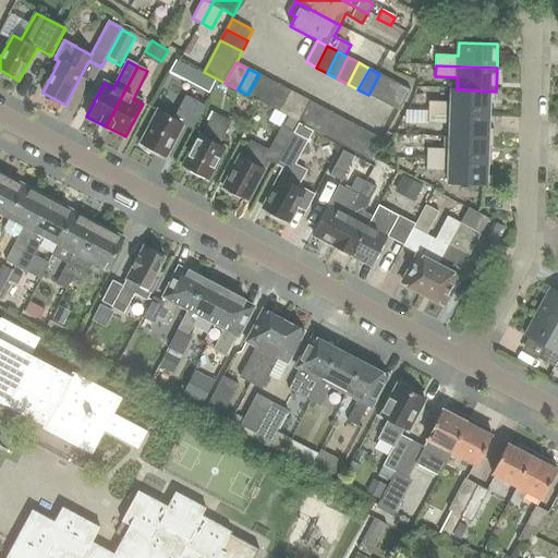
[(198,73),(193,85),(209,94),(215,82),(198,73)]
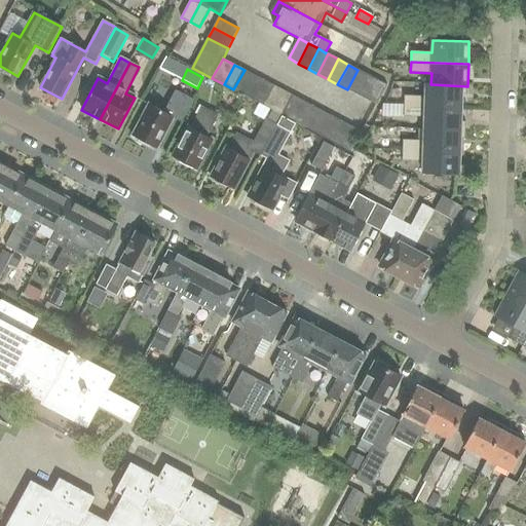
[(254,75),(245,70),(233,89),(243,95),(254,75)]
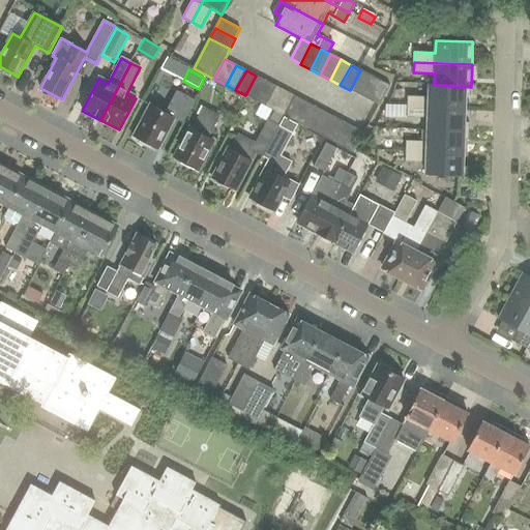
[(371,76),(360,70),(350,90),(359,95),(371,76)]
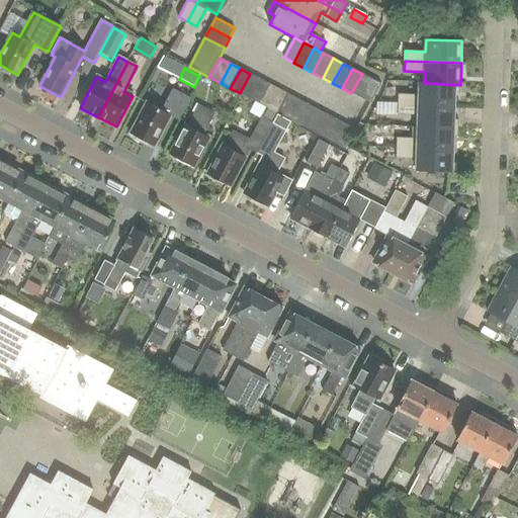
[(260,79),(250,74),(240,93),(249,98),(260,79)]
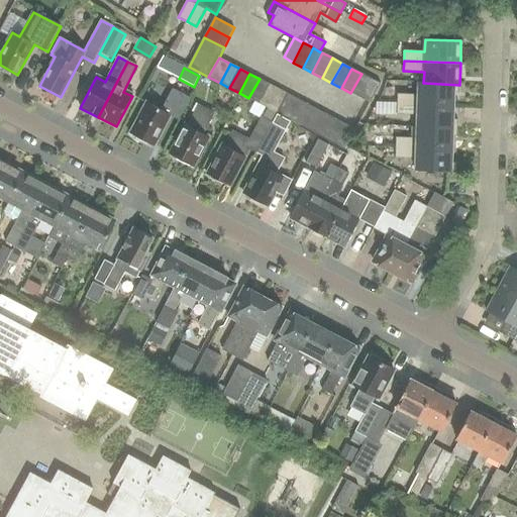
[(371,79),(362,74),(350,93),(360,98),(371,79)]
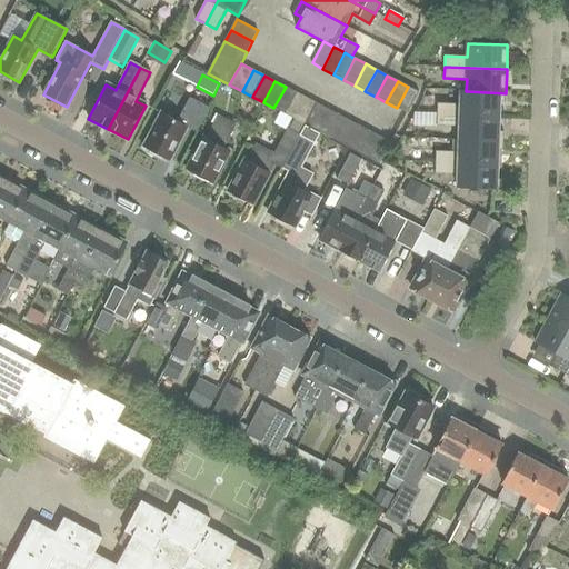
[(296,92),(286,87),(273,108),(285,113),(296,92)]
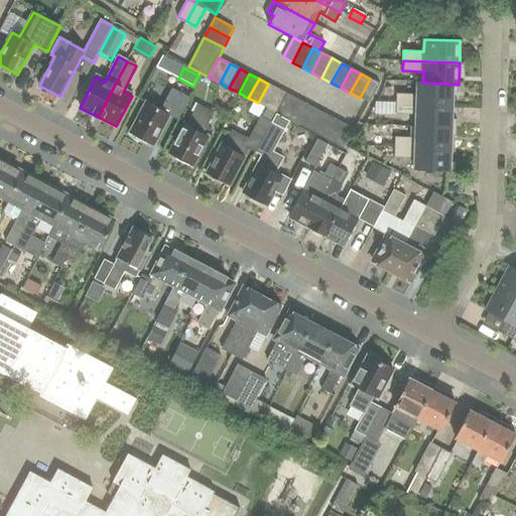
[(380,84),(370,79),(360,98),(370,103),(380,84)]
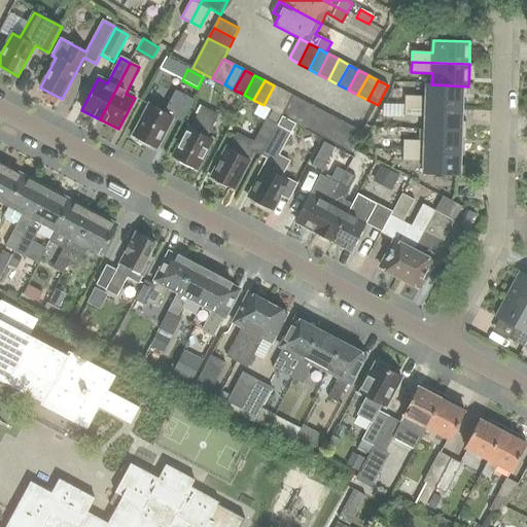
[(406,96),(405,106),(462,108),(463,95),(468,95),(468,86),(431,84),(426,84),(426,97),(406,96)]
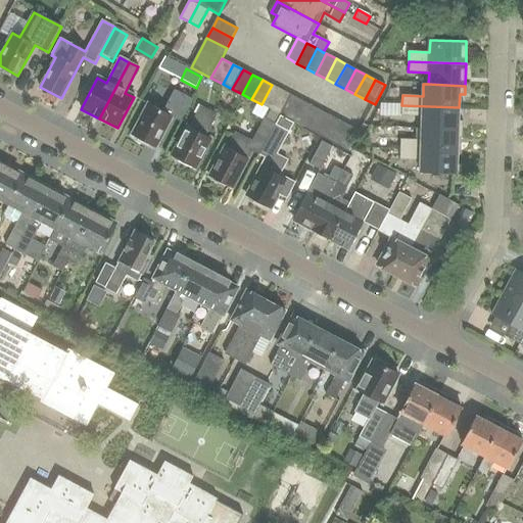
[(262,104),(272,110),(282,90),(272,85),(262,104)]
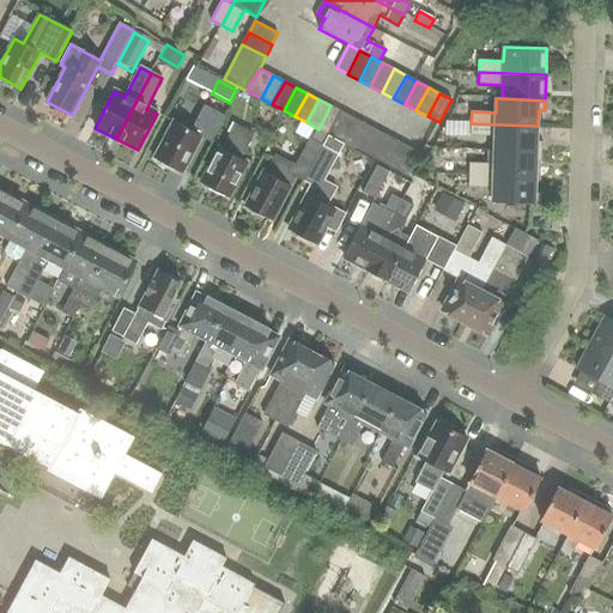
[(343,111),(331,105),(319,129),(329,135),(343,111)]
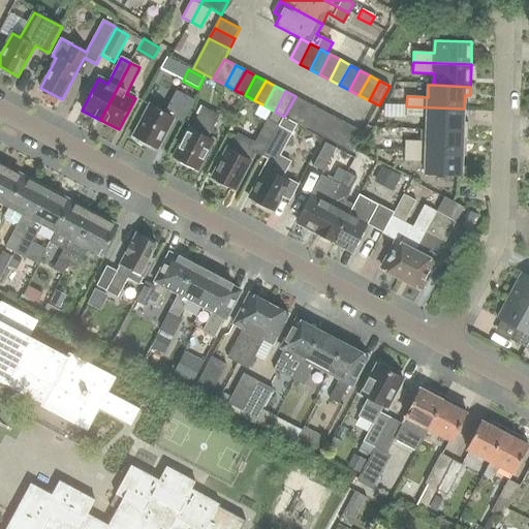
[(182,123),(193,101),(177,92),(165,114),(150,105),(132,137),(157,150),(174,118),(182,123)]
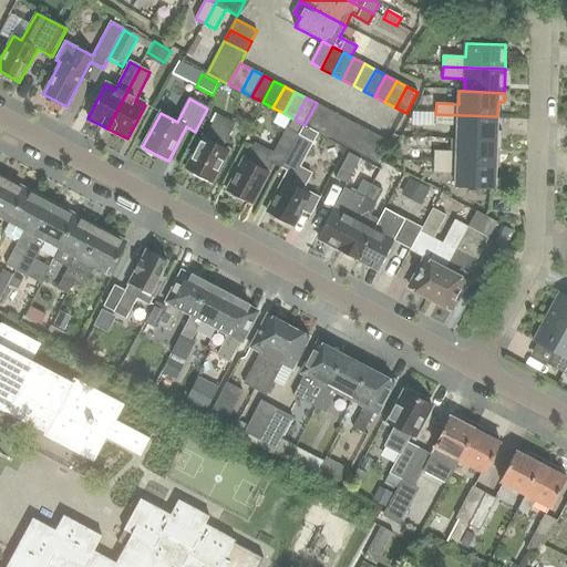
[(327,109),(317,103),(305,125),(316,131),(327,109)]
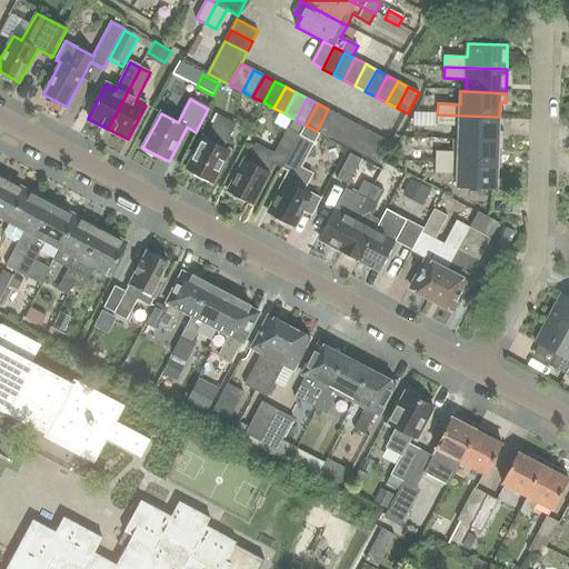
[(328,109),(317,131),(327,137),(339,115),(328,109)]
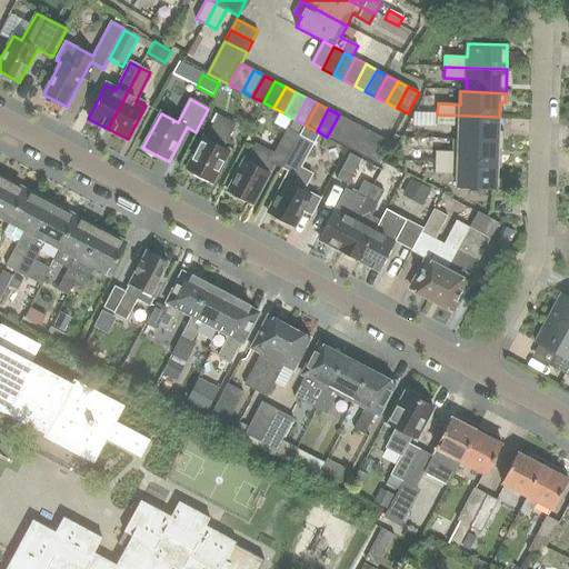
[(349,120),(339,115),(327,137),(338,142),(349,120)]
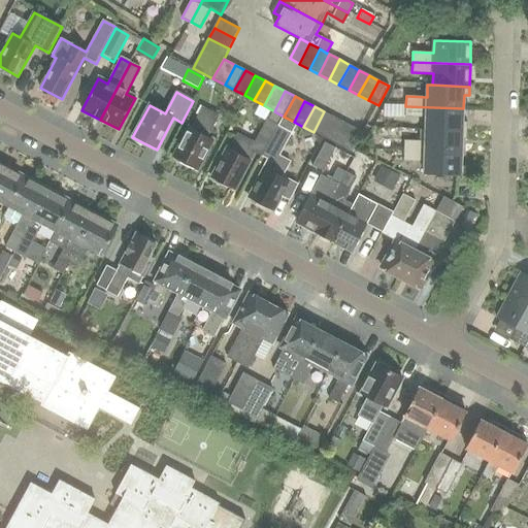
[(405,106),(405,117),(426,118),(426,130),(467,131),(468,122),(463,122),(463,108),(405,106)]
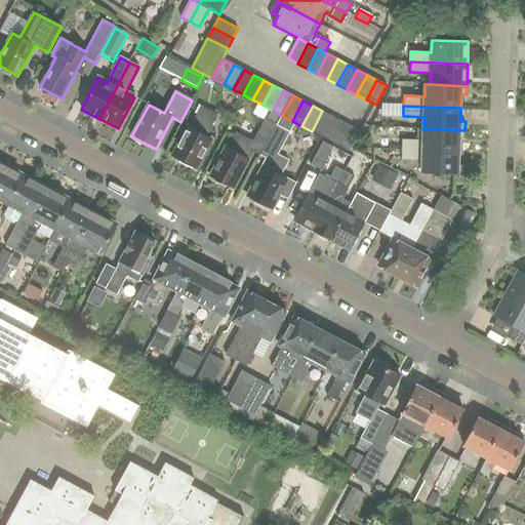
[(206,136),(217,115),(202,107),(191,128),(189,127),(172,158),(196,170),(212,139),(206,136)]
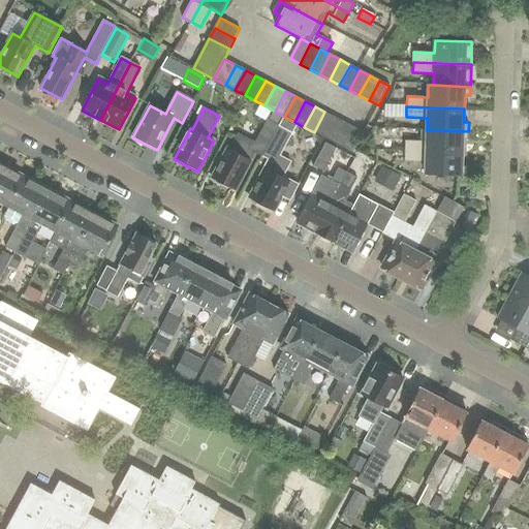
[(335,117),(324,112),(314,132),(323,137),(335,117)]
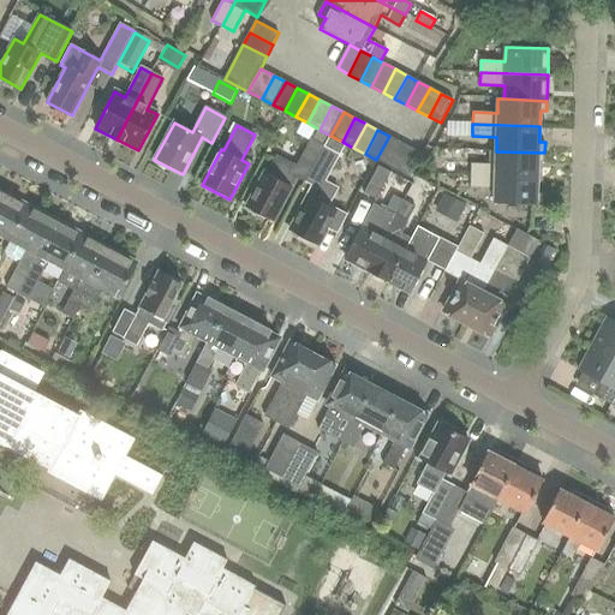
[(388,166),(400,143),(389,136),(376,160),(388,166)]
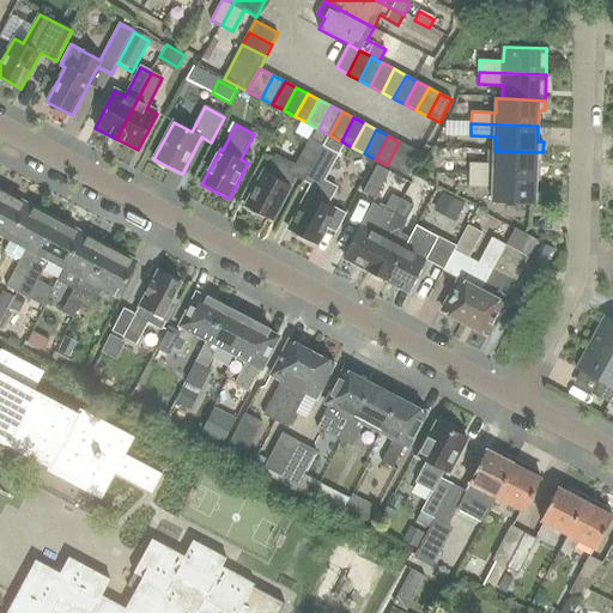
[(322,146),(338,155),(343,146),(327,138),(322,146)]
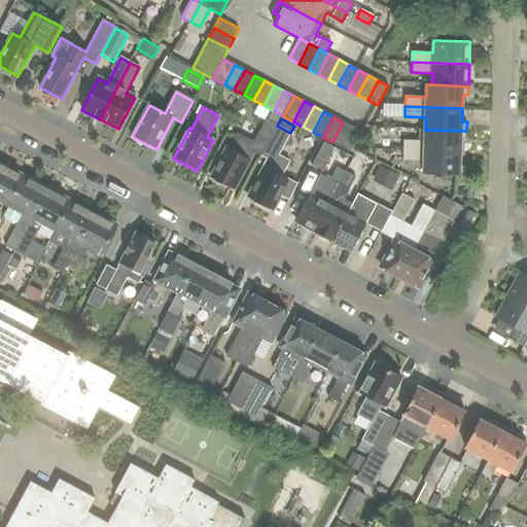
[(255,151),(261,154),(276,126),(266,119),(254,143),(238,134),(230,149),(227,148),(211,178),(234,190),(255,151)]
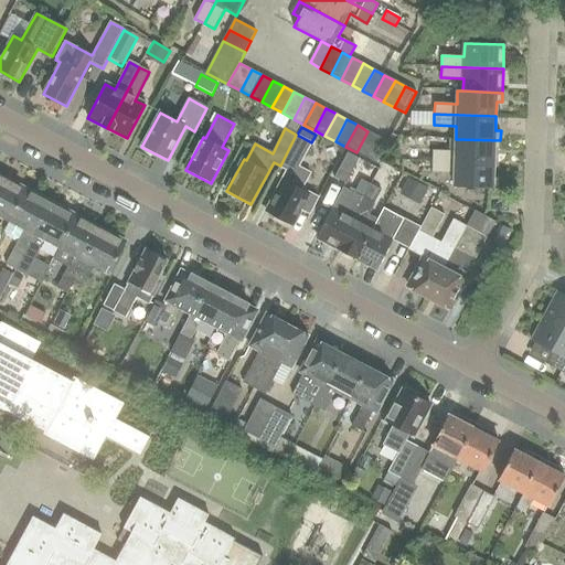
[(356,152),(368,158),(379,137),(368,131),(356,152)]
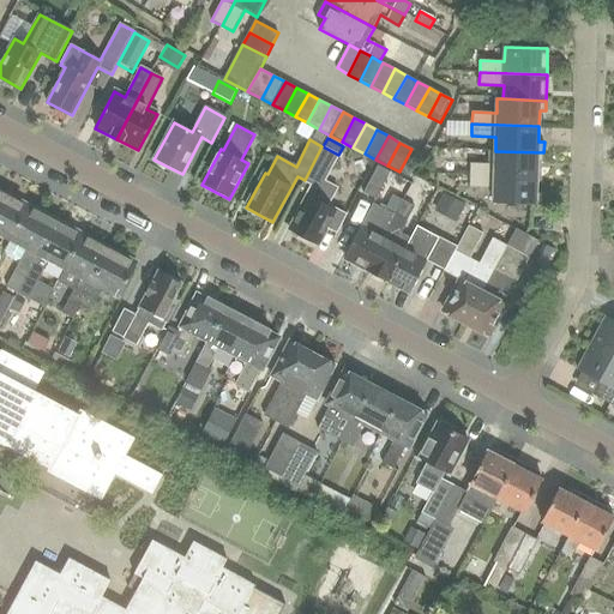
[(325,181),(338,155),(323,146),(305,180),(314,185),(289,230),(318,246),(327,228),(337,233),(345,215),(329,206),(337,188),(325,181)]
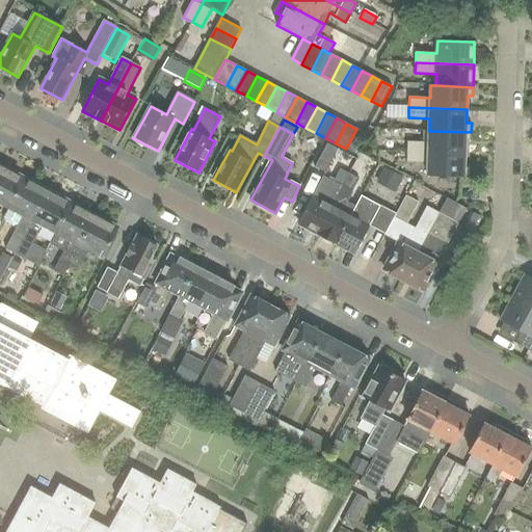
[(366,134),(356,129),(346,149),(355,154),(366,134)]
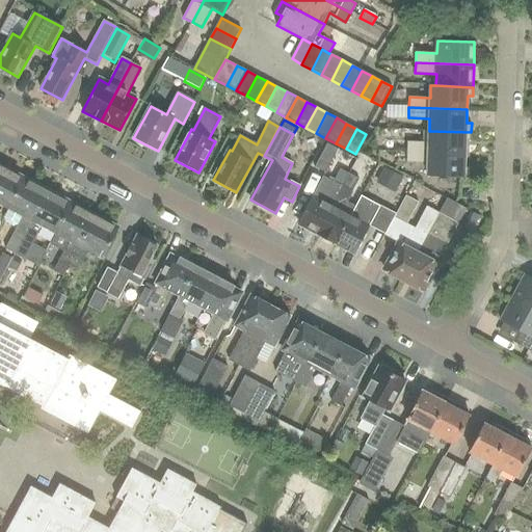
[(407,141),(407,152),(466,154),(466,140),(471,140),(471,132),(429,131),(428,142),(407,141)]
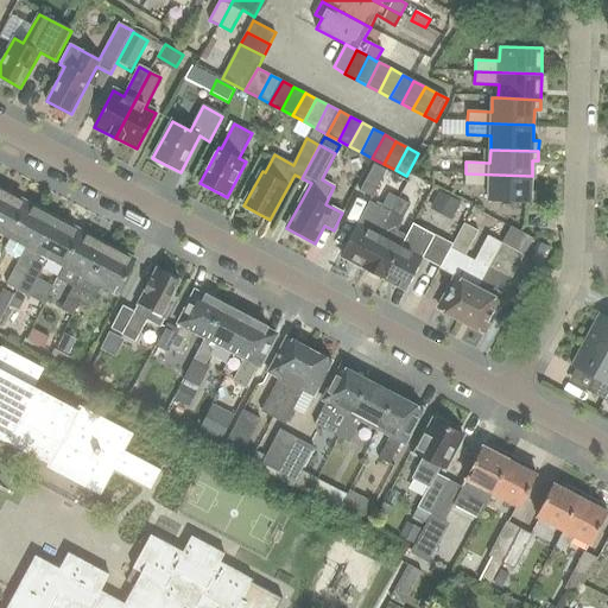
[(371,198),(385,171),(374,165),(360,192),(371,198)]
